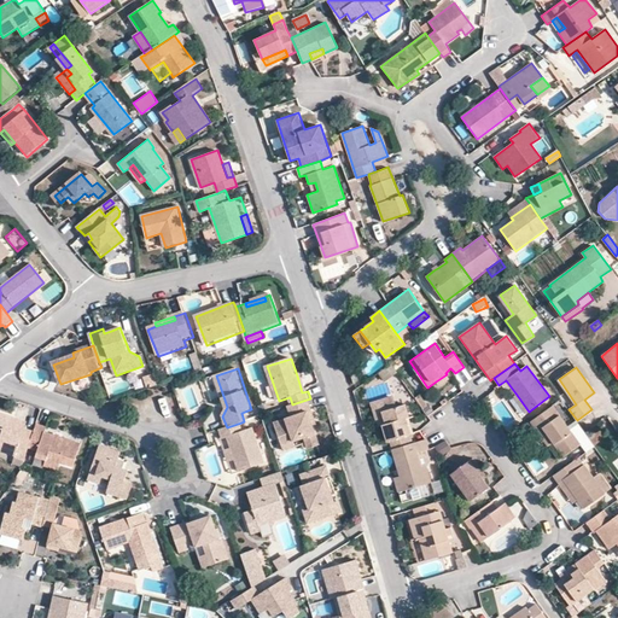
[(361,382),(357,369),(351,372),(354,383),(361,382)]
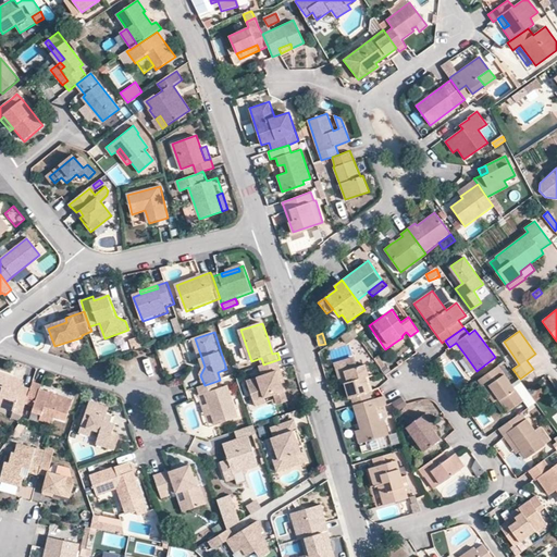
[(272,354),(277,353),(272,336),(268,338),(272,354)]
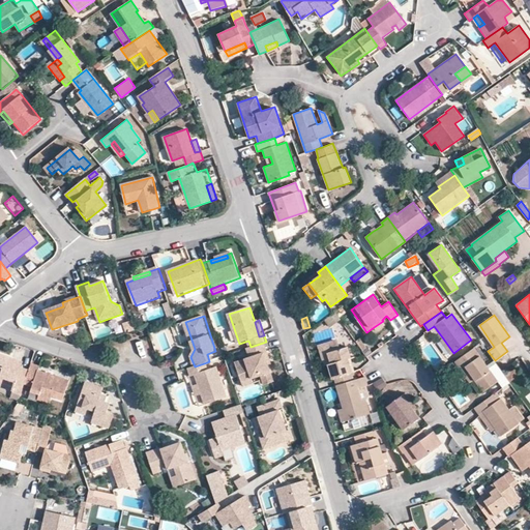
[(383,321),(374,327),(377,331),(386,325),(383,321)]
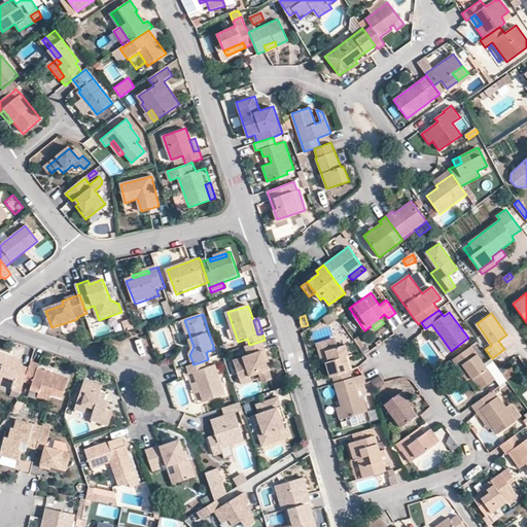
[(505,348),(514,344),(511,336),(501,340),(505,348)]
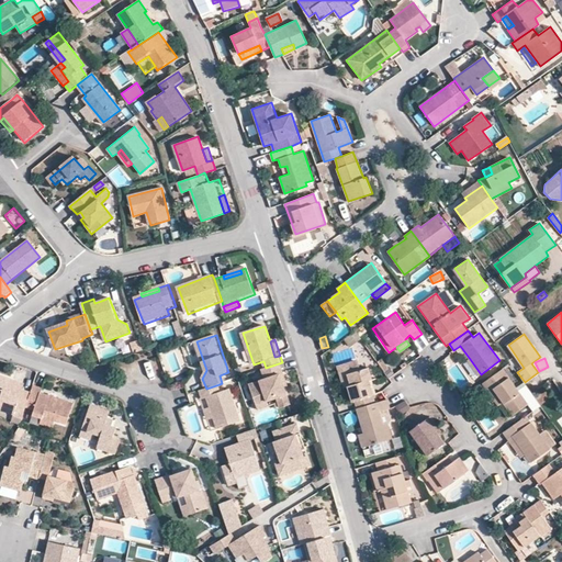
[(478,377),(481,374),(470,359),(467,361),(478,377)]
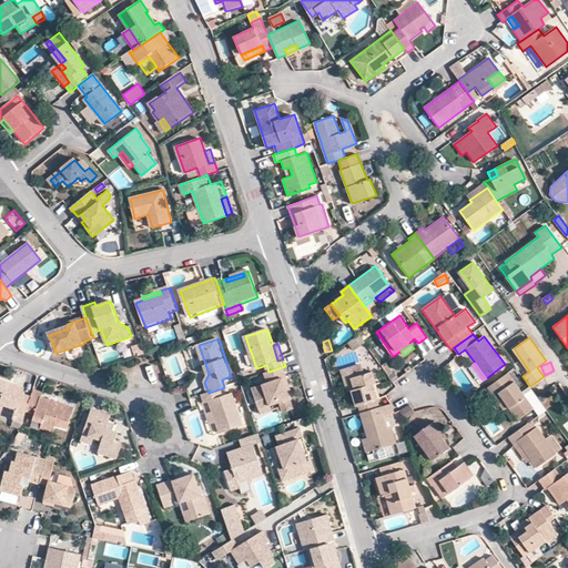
[(347,392),(351,391),(354,389),(351,378),(365,374),(362,364),(341,369),(347,392)]
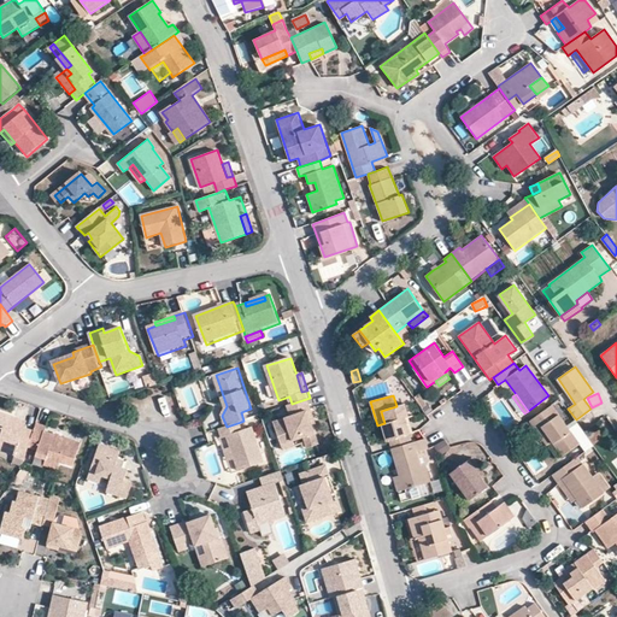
[(313,410),(310,398),(292,404),(288,405),(293,417),(276,423),(283,446),(305,438),(309,447),(321,444),(313,424),(309,411),(313,410)]
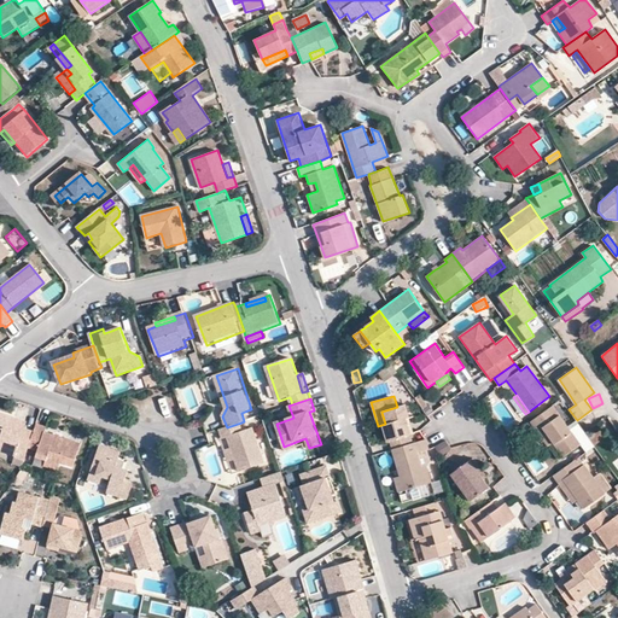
[(435,410),(431,403),(424,408),(429,415),(435,410)]
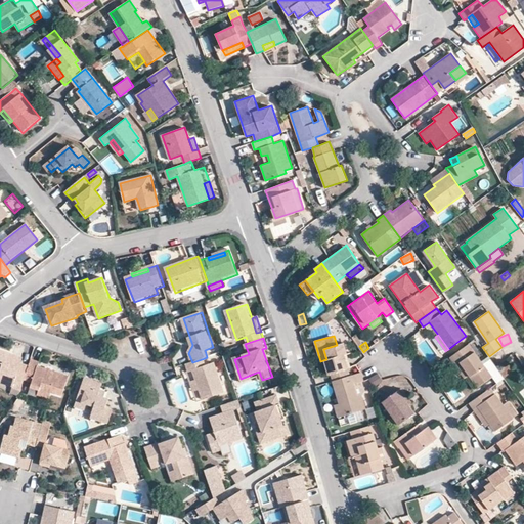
[(323,360),(330,382),(333,381),(351,376),(345,354),(348,353),(345,343),(337,345),(323,349),(326,359),(323,360)]
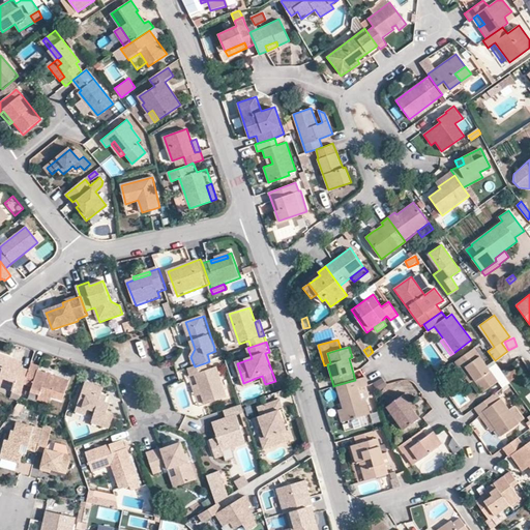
[(498,381),(474,347),(454,361),(461,371),(465,367),(474,380),(482,391),(498,381)]
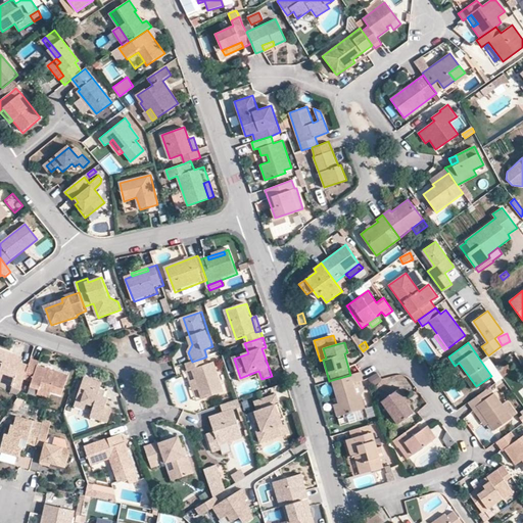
[(13,385),(21,388),(26,378),(28,371),(30,366),(21,362),(21,360),(7,355),(8,351),(0,348),(0,370),(1,371),(0,374),(0,379),(14,384),(13,385)]
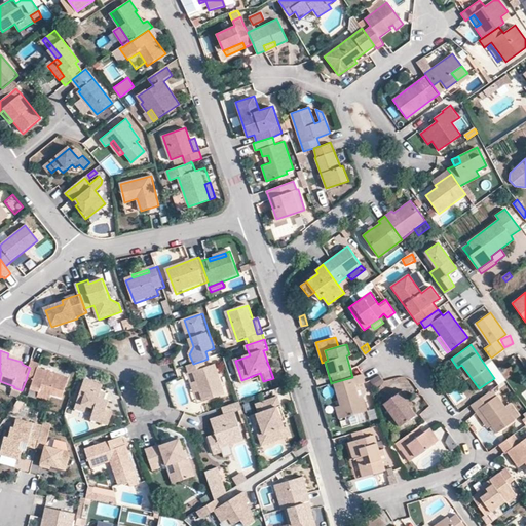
[(24,359),(8,353),(7,358),(22,362),(24,359)]
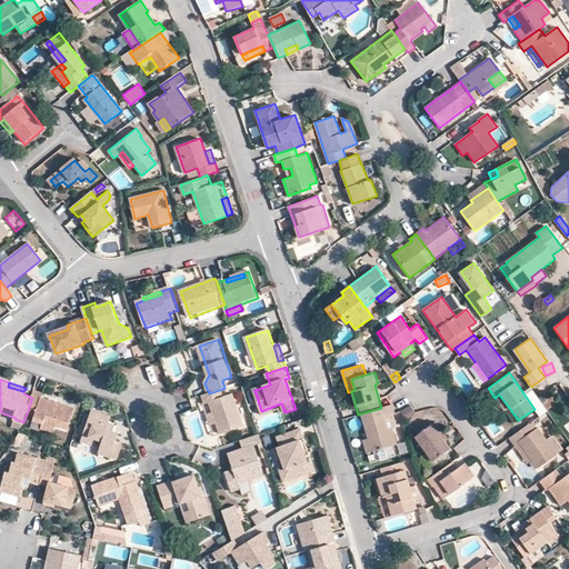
[(209,393),(203,396),(206,403),(203,403),(207,415),(213,412),(217,422),(211,426),(215,437),(246,426),(235,393),(226,397),(222,389),(209,393)]
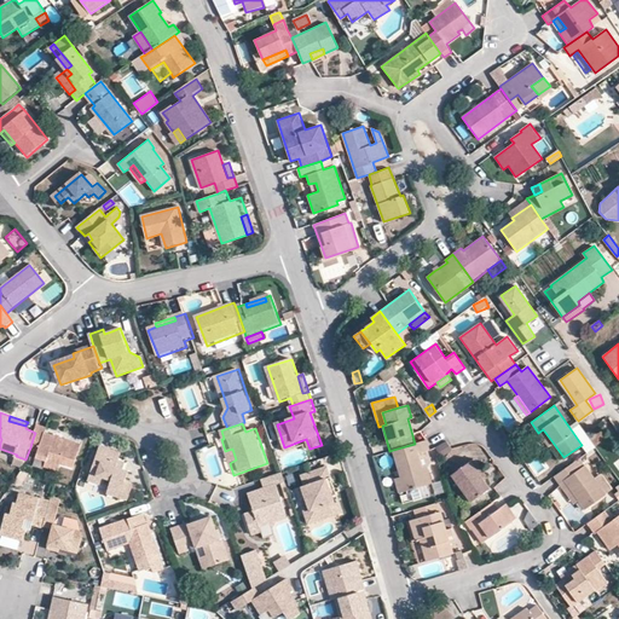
[(47,427),(38,424),(35,433),(33,439),(42,441),(46,433),(47,427)]
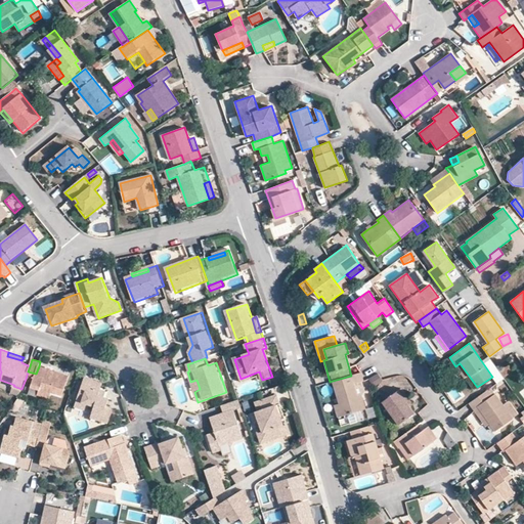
[(465,379),(469,376),(460,363),(455,366),(465,379)]
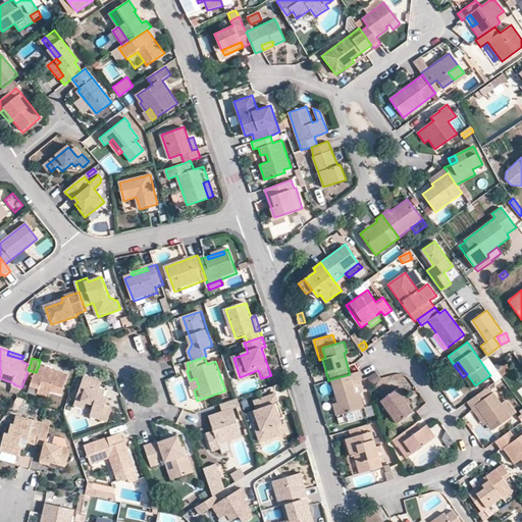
[(28,370),(25,377),(33,380),(32,385),(43,389),(62,397),(68,375),(39,365),(36,372),(28,370)]
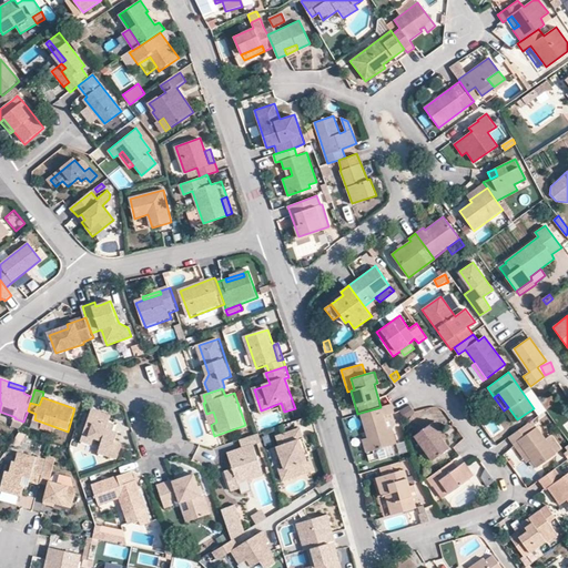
[(381,407),(361,413),(367,438),(371,450),(366,453),(368,462),(396,454),(394,445),(388,428),(385,416),(395,414),(392,404),(381,407)]
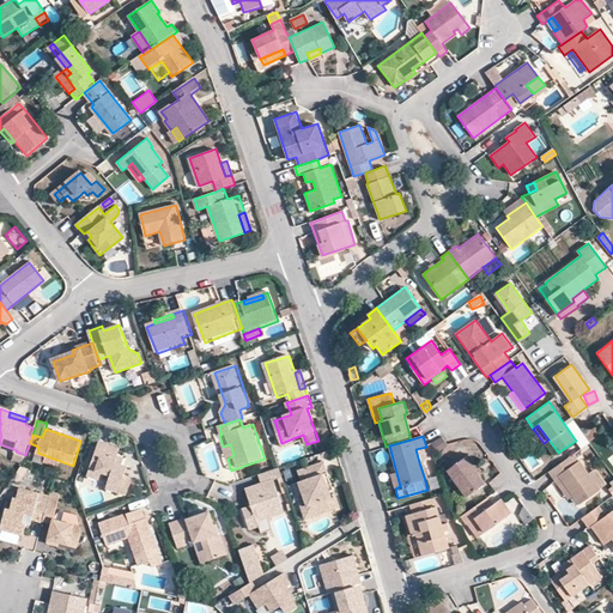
[(442,437),(431,443),(437,453),(448,447),(442,437)]
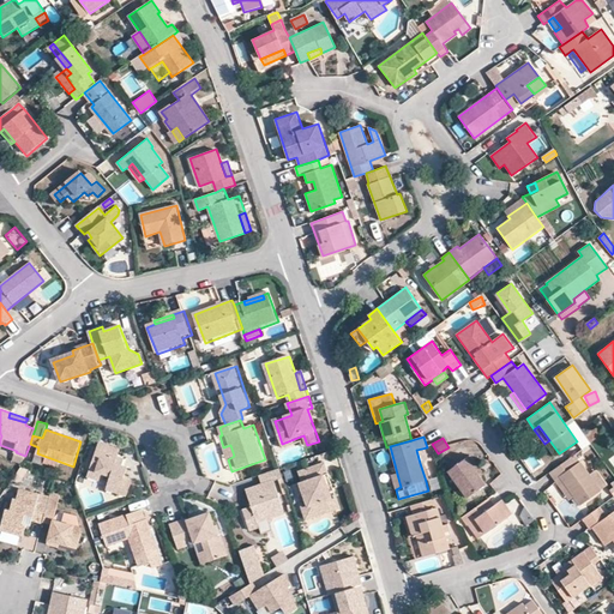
[(101,443),(91,470),(113,477),(110,485),(108,491),(130,498),(134,482),(126,479),(130,469),(124,467),(118,464),(119,458),(122,450),(101,443)]
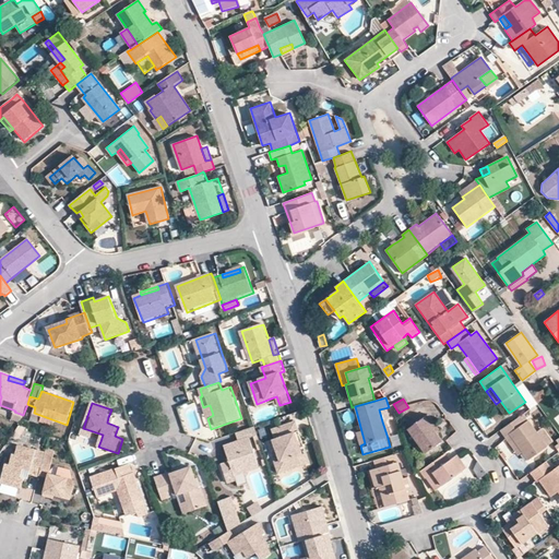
[(210,405),(203,407),(207,418),(213,415),(210,405)]
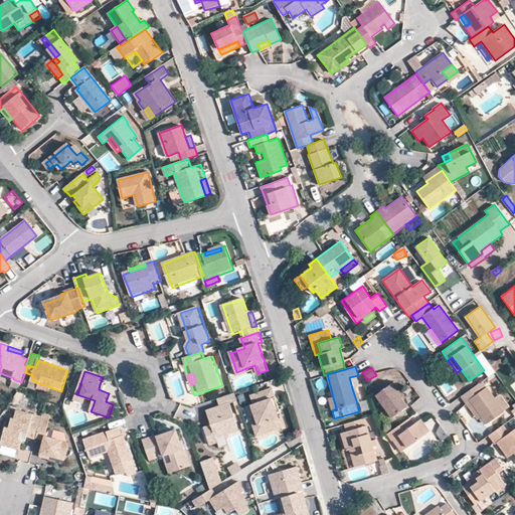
[(448,380),(441,385),(448,396),(455,391),(448,380)]
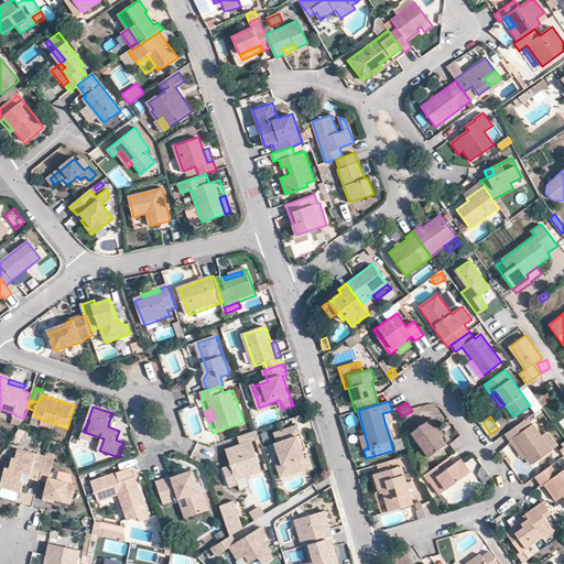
[(433,418),(430,421),(441,436),(443,433),(433,418)]
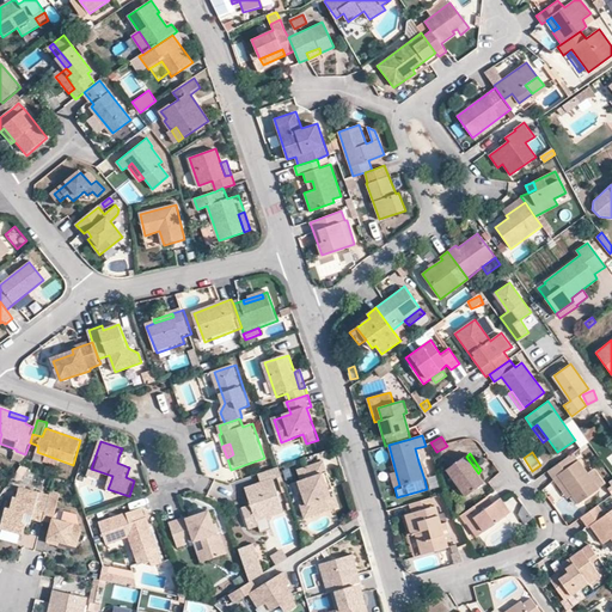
[(575,463),(570,456),(548,471),(554,479),(558,476),(571,495),(579,503),(600,488),(579,460),(575,463)]
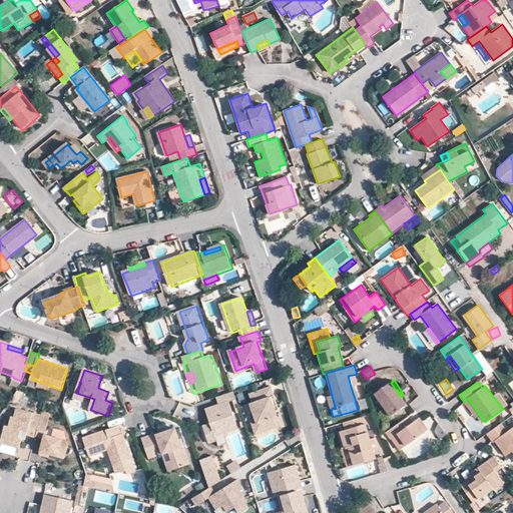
[(61,390),(42,383),(41,387),(59,394),(61,390)]
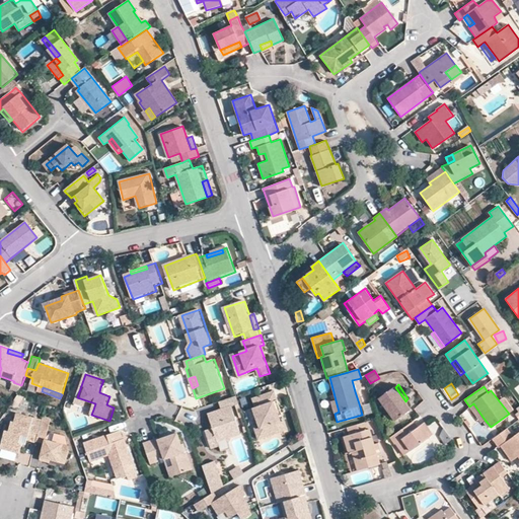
[(405,401),(395,387),(379,398),(395,421),(411,410),(405,401)]
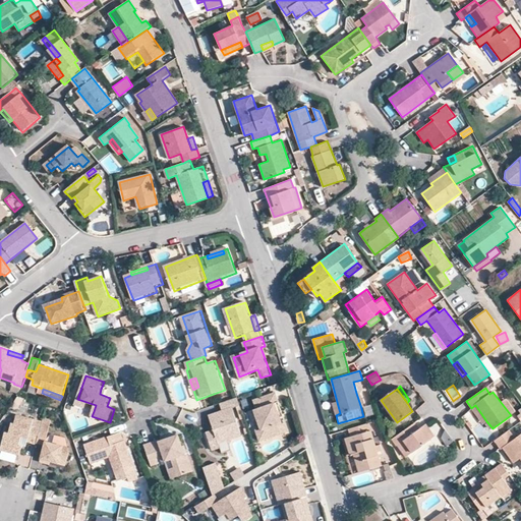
[(257,407),(255,408),(266,437),(285,429),(275,401),(279,400),(277,391),(255,399),(257,407)]
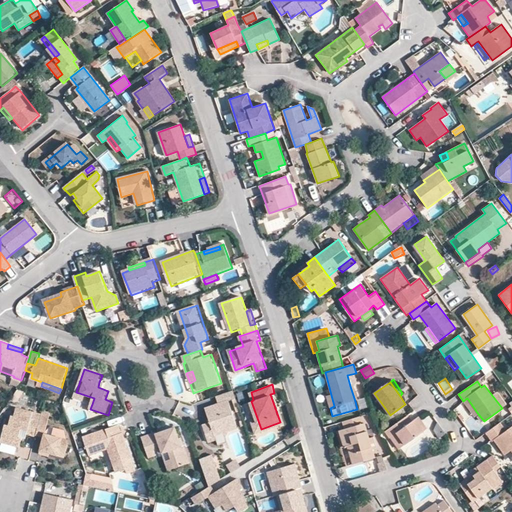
[(94,398),(76,392),(74,398),(92,404),(94,398)]
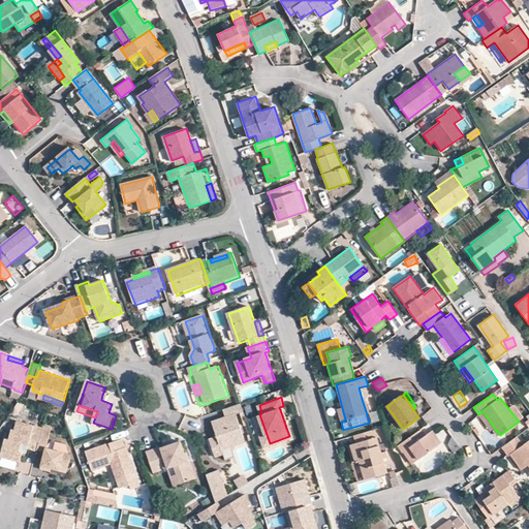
[(293,434),(283,406),(279,407),(289,436),(293,434)]
